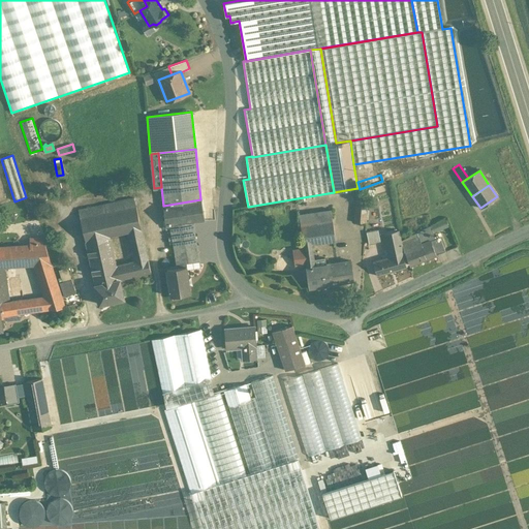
[(368,195),(356,195),(354,222),(366,222),(368,195)]
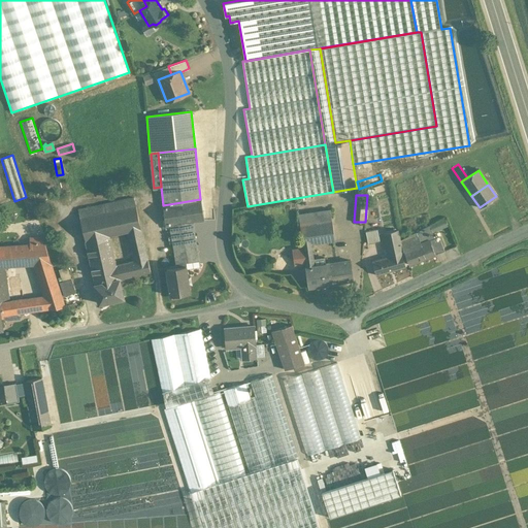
[(200,199),(163,205),(165,227),(194,223),(203,221),(200,199)]
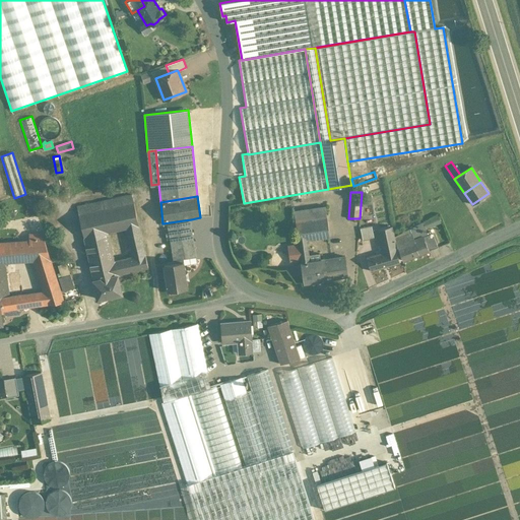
[(91,203),(78,206),(80,215),(93,212),(91,203)]
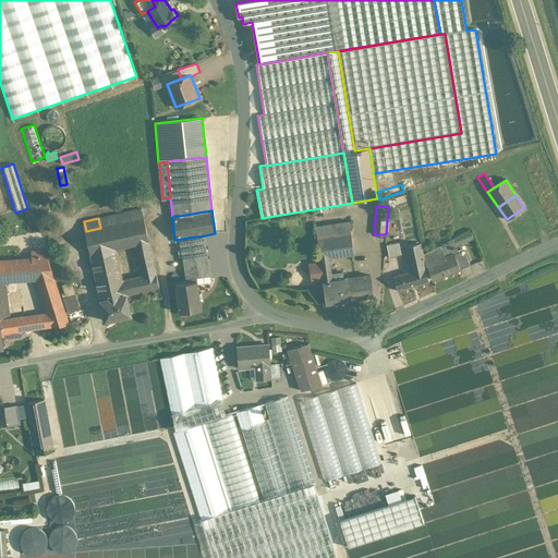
[(100,228),(86,231),(91,254),(117,249),(135,244),(149,241),(145,219),(100,228)]
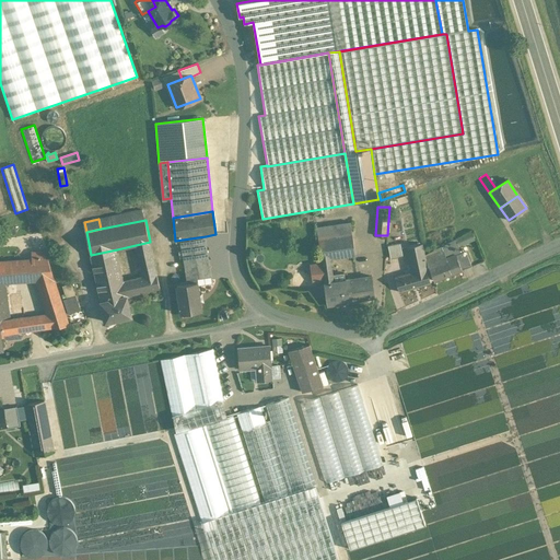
[(350,222),(316,226),(318,238),(352,233),(350,222)]
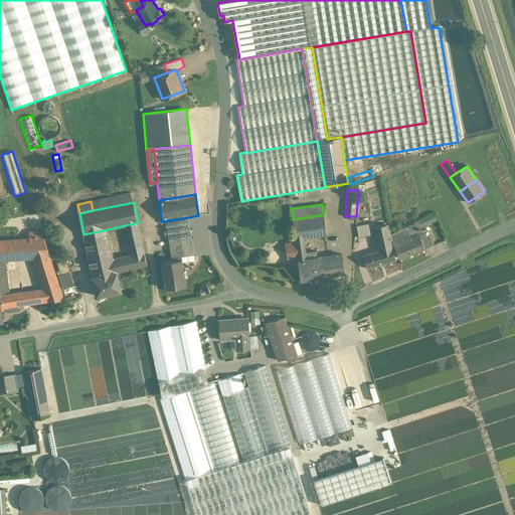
[(324,214),(293,219),(296,239),(304,238),(327,234),(324,214)]
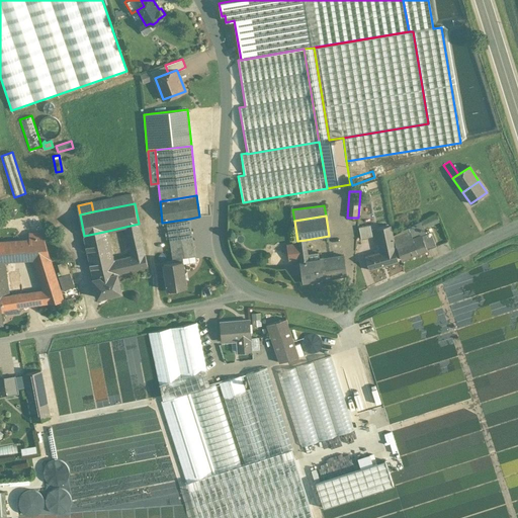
[(425,222),(429,229),(437,225),(434,218),(425,222)]
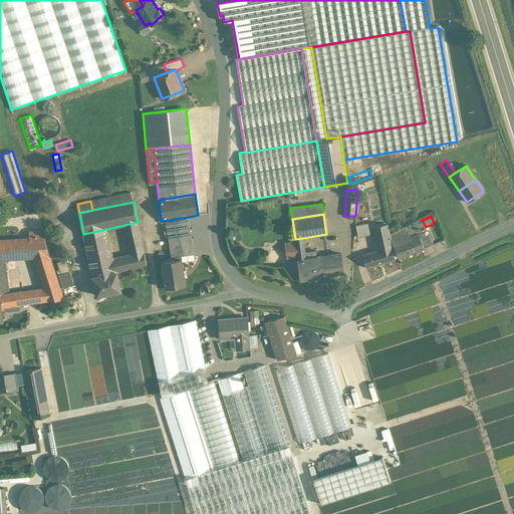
[(189,217),(166,220),(172,259),(181,258),(180,254),(194,252),(189,217)]
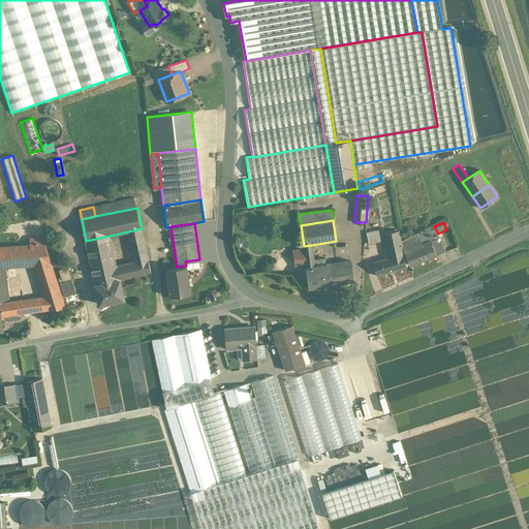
[(430,226),(422,230),(425,237),(427,236),(428,241),(412,247),(413,249),(422,246),(423,248),(432,244),(432,245),(436,243),(435,240),(430,226)]
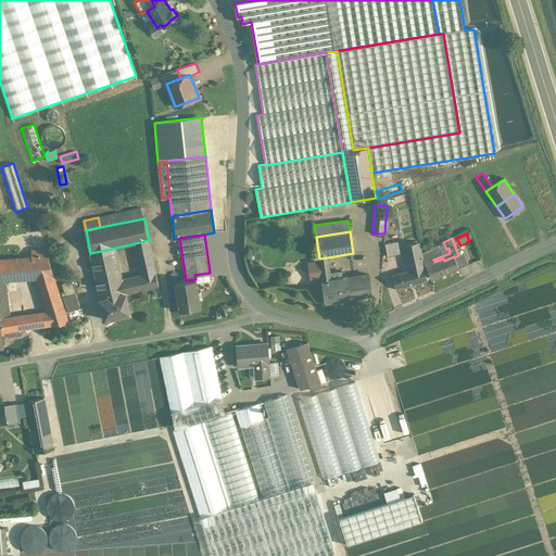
[(149,240),(135,243),(140,266),(154,264),(149,240)]
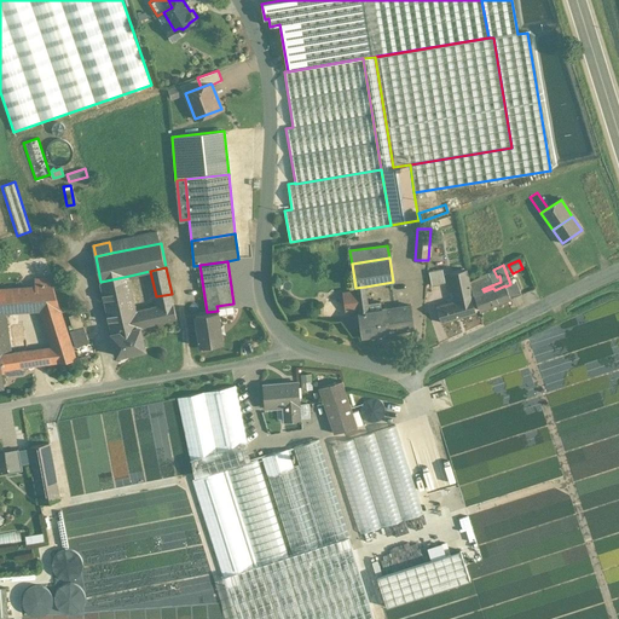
[(443,270),(429,272),(432,285),(445,282),(443,270)]
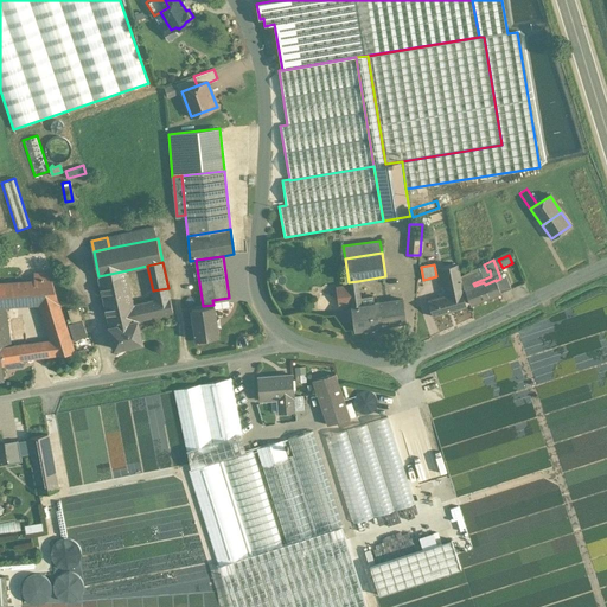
[(458,264),(441,268),(443,278),(460,275),(458,264)]
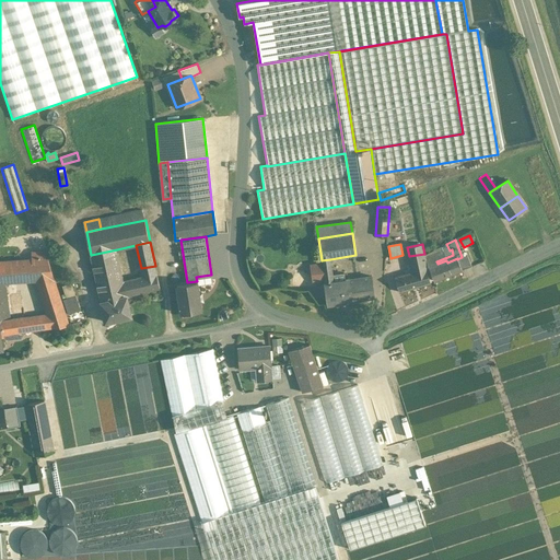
[(446,244),(426,255),(426,257),(450,251),(446,244)]
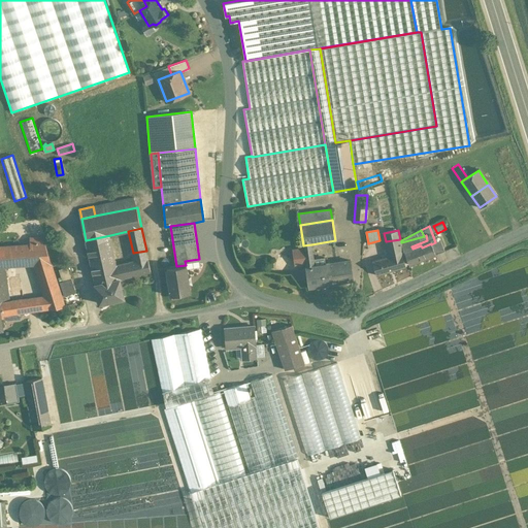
[(110,235),(86,240),(95,285),(120,279),(151,272),(146,251),(133,253),(135,261),(117,265),(110,235)]
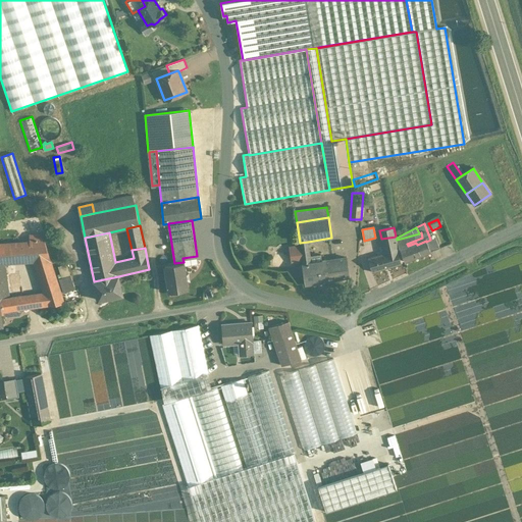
[(419,233),(397,240),(399,249),(400,249),(408,246),(407,244),(422,238),(421,232),(419,233)]
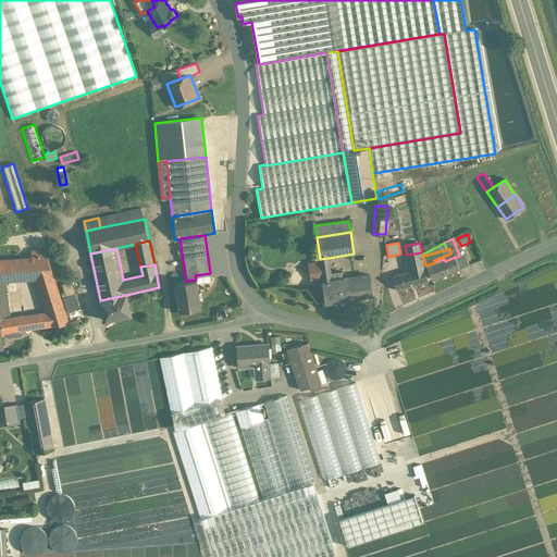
[(46,249),(31,250),(32,258),(20,258),(20,270),(12,271),(13,281),(38,280),(54,279),(46,249)]
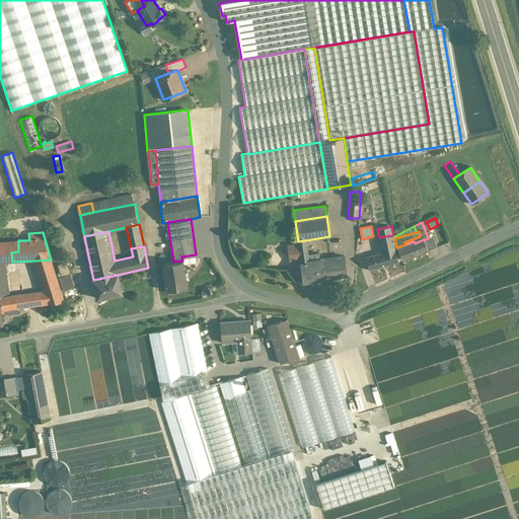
[(437,246),(432,233),(427,235),(428,238),(424,240),(428,250),(437,246)]
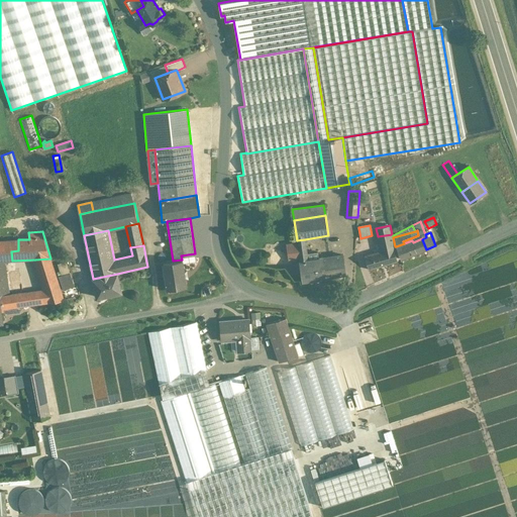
[(392,234),(378,236),(380,244),(381,243),(383,250),(393,247),(394,247),(395,247),(395,246),(393,237),(393,235),(392,234)]
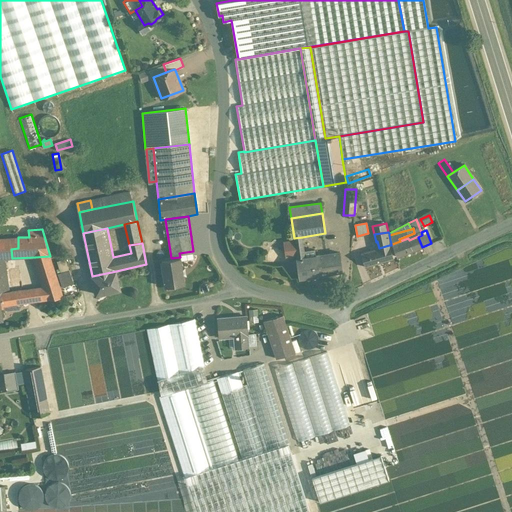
[(400,241),(392,244),(397,256),(422,247),(418,237),(418,236),(409,240),(408,238),(400,241)]
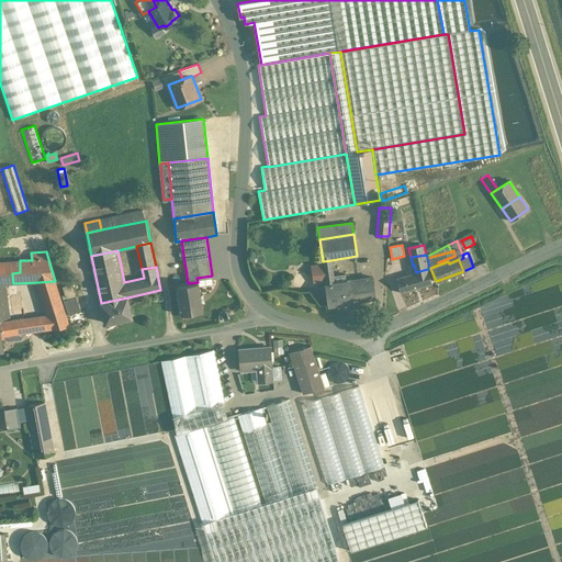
[(332,260),(323,261),(323,265),(314,266),(316,282),(326,281),(326,283),(346,281),(345,274),(334,276),(332,260)]
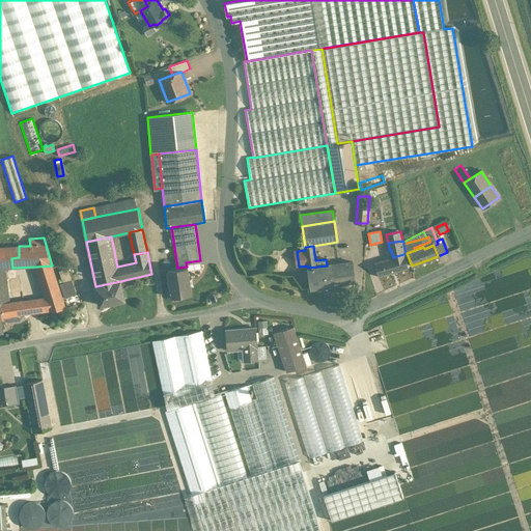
[(0,247),(0,269),(5,269),(12,268),(11,258),(10,247),(0,247)]
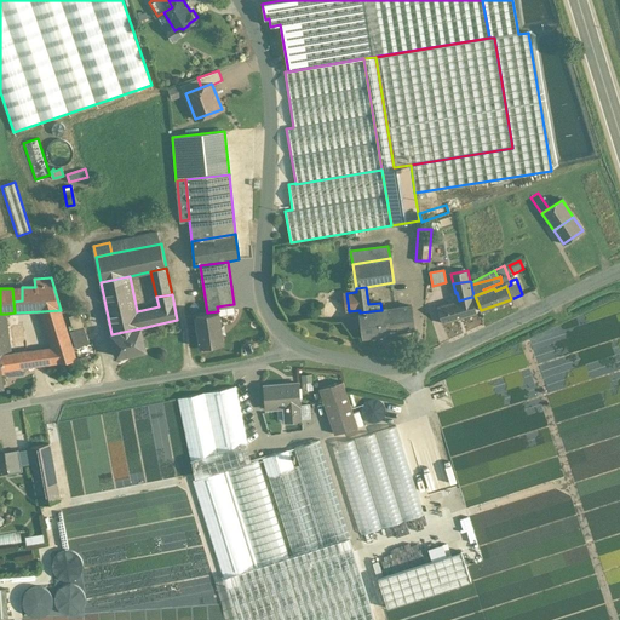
[(459,300),(437,306),(442,323),(476,314),(472,297),(471,297),(459,300)]
